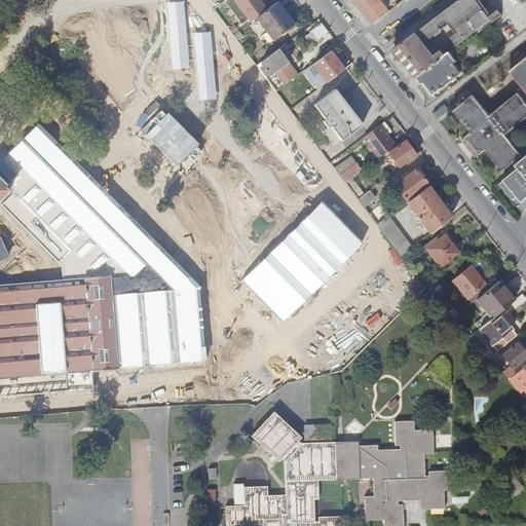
[(233,0),(250,21),(256,16),(266,8),(259,0),(233,0)]
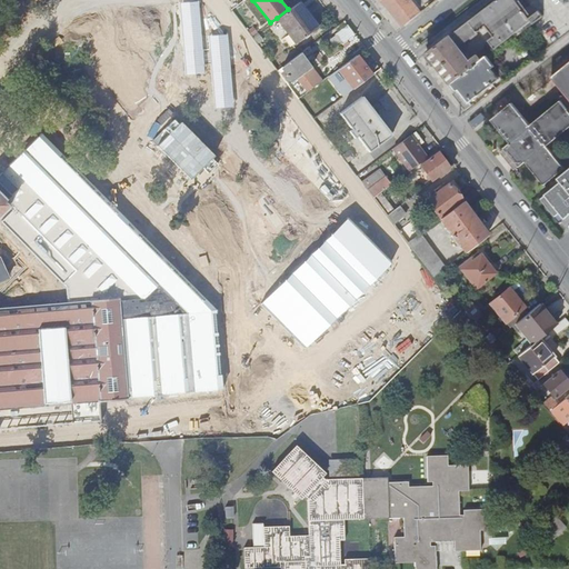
[(383,0),(406,26),(421,13),(410,0),(383,0)]
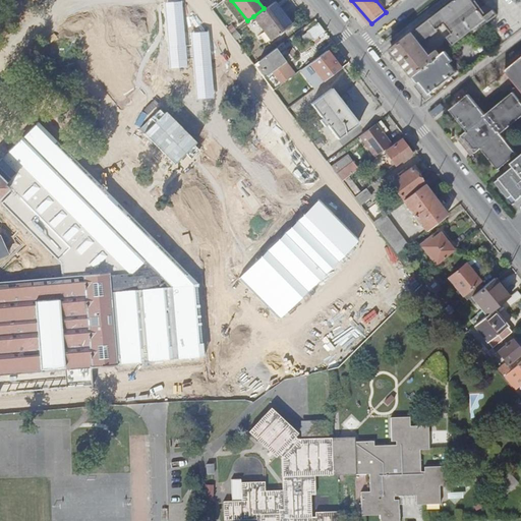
[(471,0),(455,0),(392,50),(413,76),(431,62),(417,45),(413,39),(431,23),(437,31),(444,24),(452,34),(447,37),(451,42),(438,52),(437,51),(429,56),(433,61),(446,51),(470,33),(486,19),(488,21),(498,14),(494,9),(484,16),(471,0)]
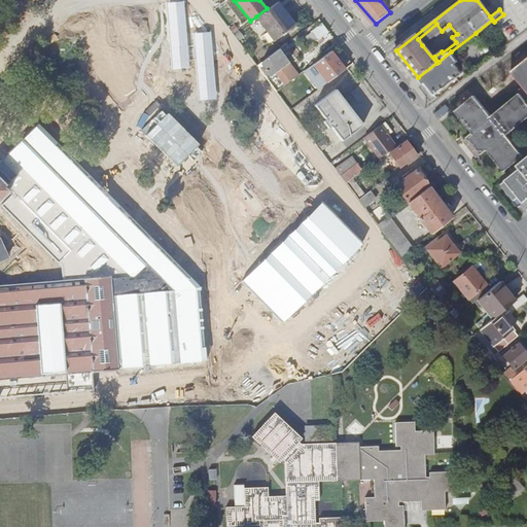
[(267,8),(256,16),(273,39),(292,25),(275,2),(267,8)]
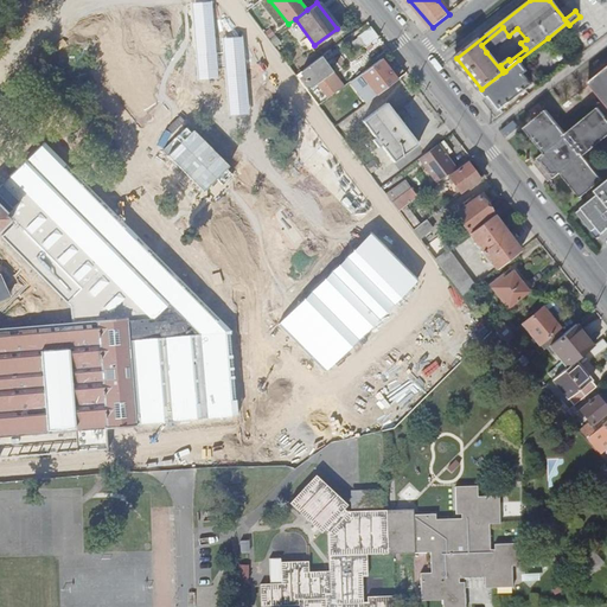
[(377,37),(369,26),(356,36),(364,46),(377,37)]
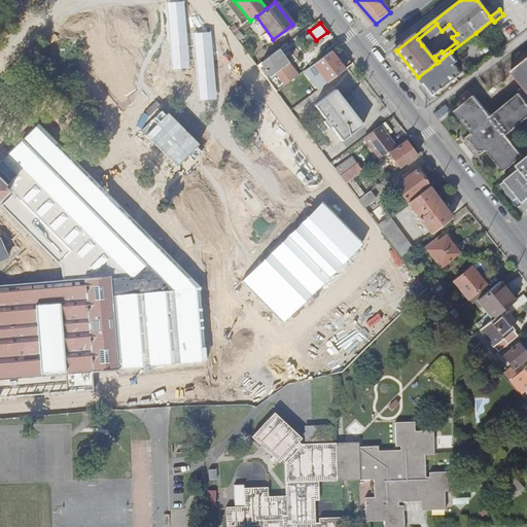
[(422,45),(442,31),(436,24),(418,39),(422,45)]
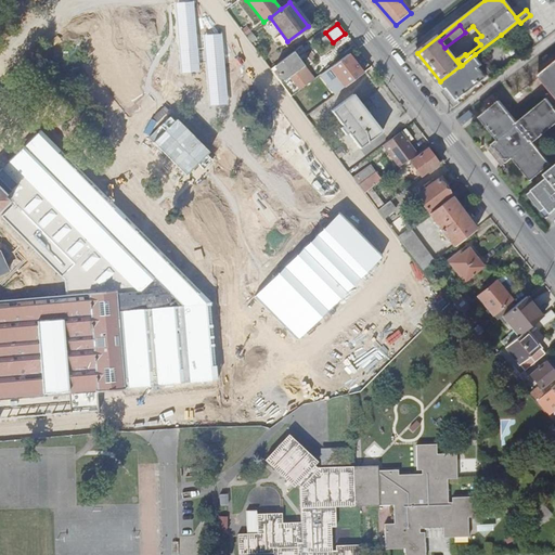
[(249,38),(257,47),(272,35),(266,26),(249,38)]
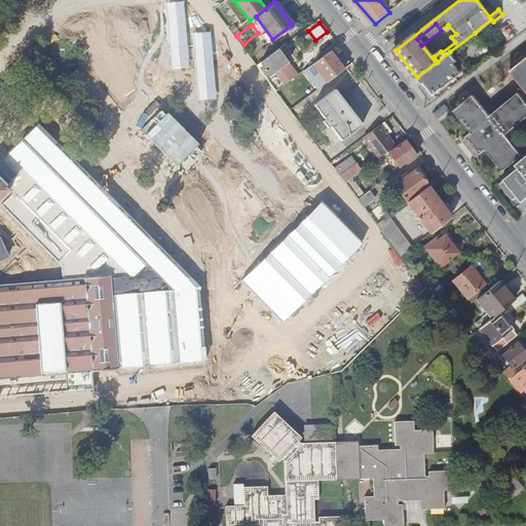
[(297,74),(277,47),(256,64),(257,66),(261,64),(269,74),(278,67),(280,71),(289,80),(297,74)]
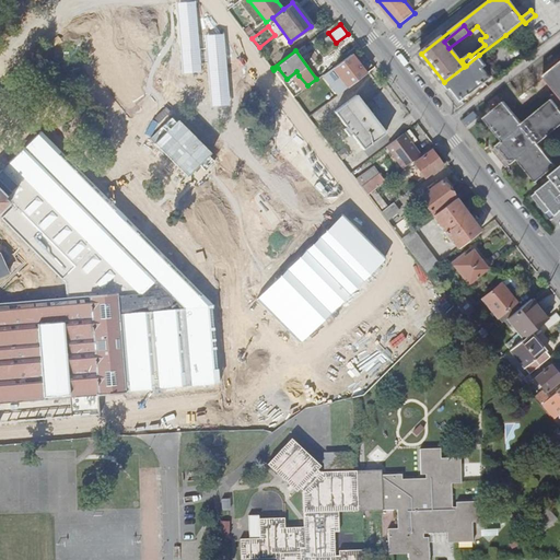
[(366,72),(351,54),(334,66),(348,85),(366,72)]
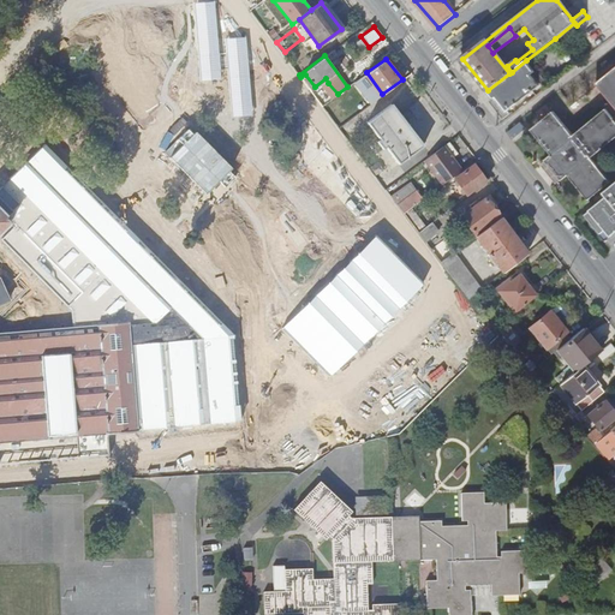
[(509,73),(488,90),(495,100),(494,100),(495,101),(495,102),(499,100),(508,112),(509,112),(541,87),(532,76),(536,72),(526,60),(512,72),(509,73)]
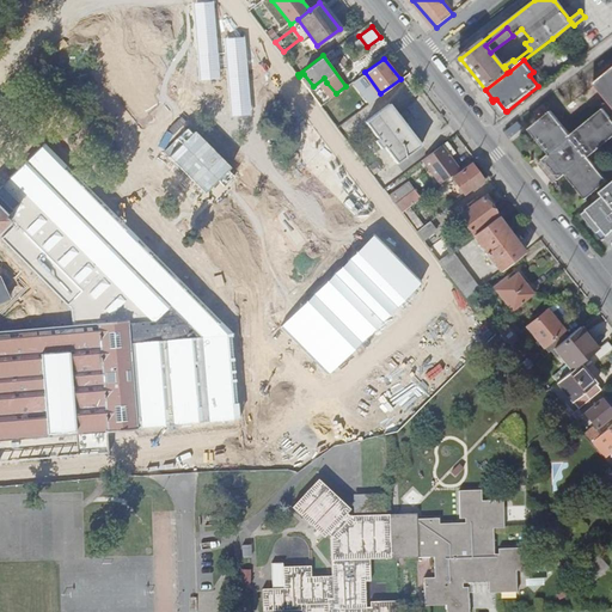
[(611,67),(593,84),(594,85),(611,106),(611,67)]
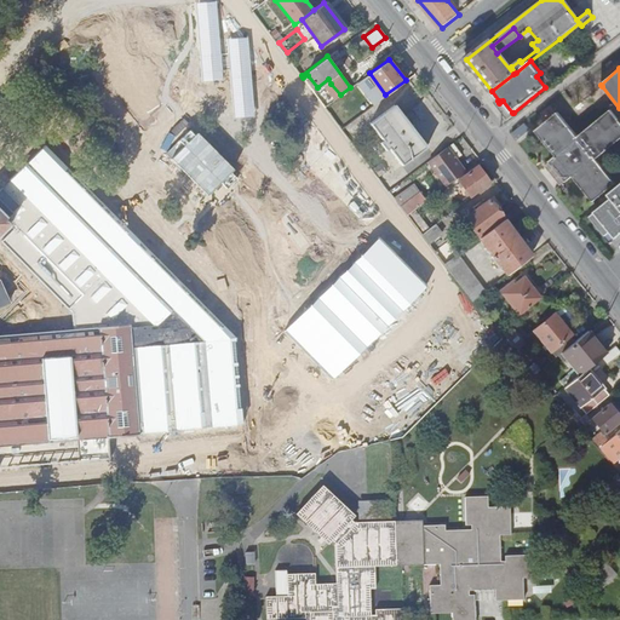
[(340,95),(331,84),(325,89),(333,99),(340,95)]
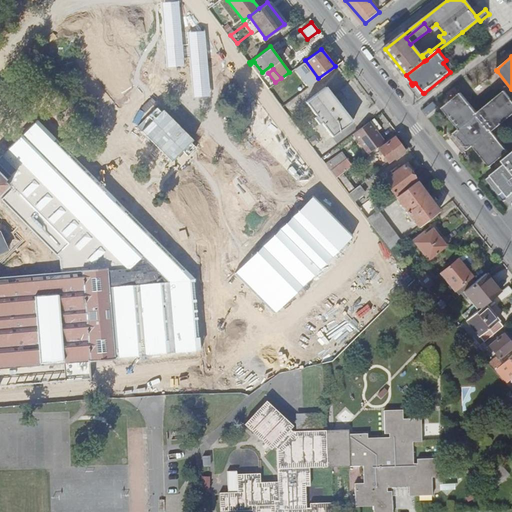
[(287,102),(273,83),(268,88),(282,106),(287,102)]
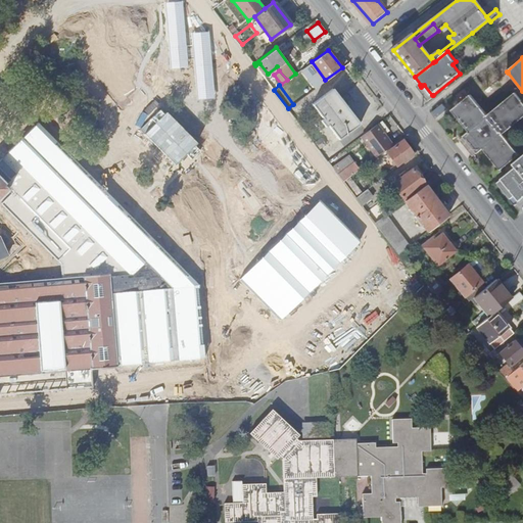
[(421,87),(421,86),(419,87),(427,97),(426,98),(428,101),(434,97),(433,95),(432,95),(424,85),(421,87)]
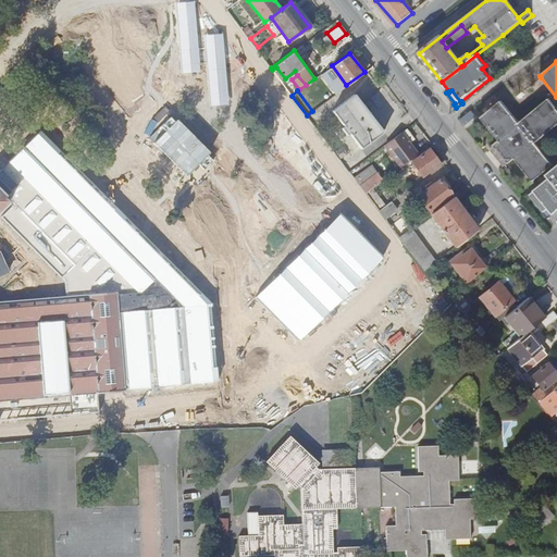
[(369,112),(355,94),(334,110),(346,125),(343,127),(345,131),(369,112)]
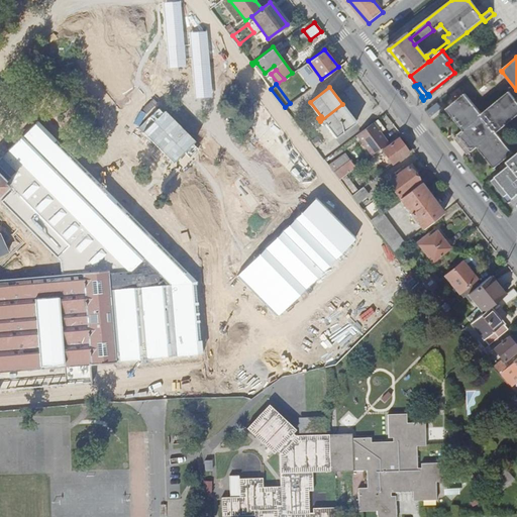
[(516,115),(516,101),(512,96),(509,92),(482,114),(464,94),(446,109),(463,130),(458,134),(458,135),(459,136),(464,142),(472,151),(478,146),(495,168),(513,152),(497,132),(516,115)]
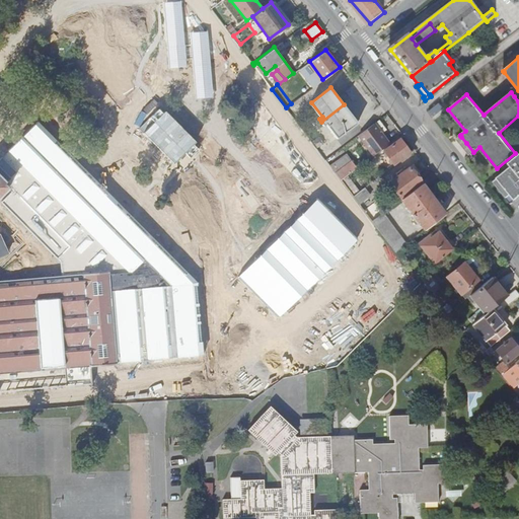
[(357,122),(344,104),(321,122),(323,125),(326,123),(338,137),(357,122)]
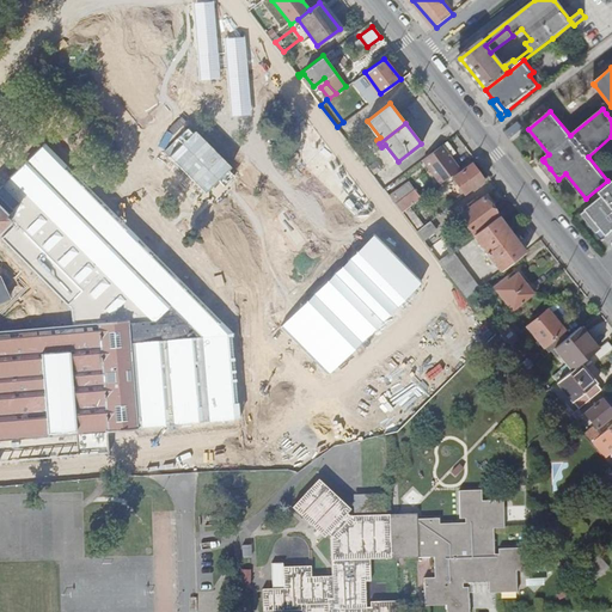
[(446,140),(440,145),(448,157),(454,152),(446,140)]
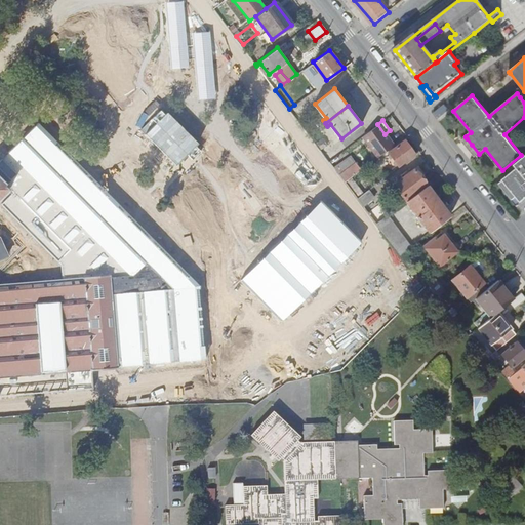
[(199,286),(38,124),(10,152),(131,274),(145,259),(174,288),(110,293),(115,366),(205,359),(199,286)]
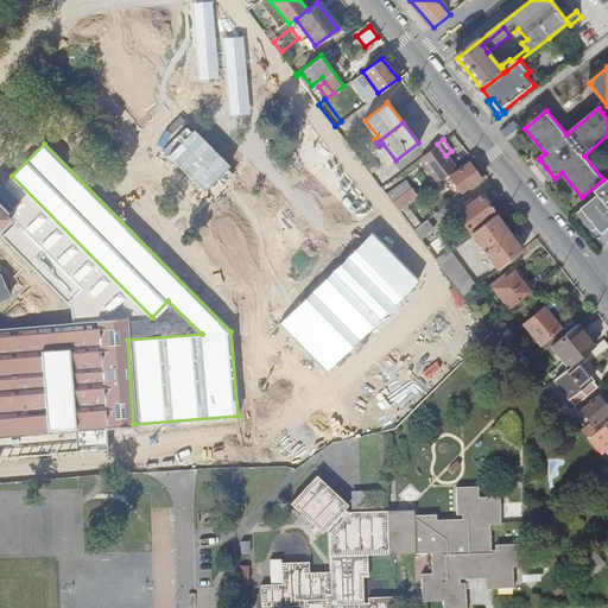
[(437,144),(418,158),(436,181),(455,168),(445,156),(437,144)]
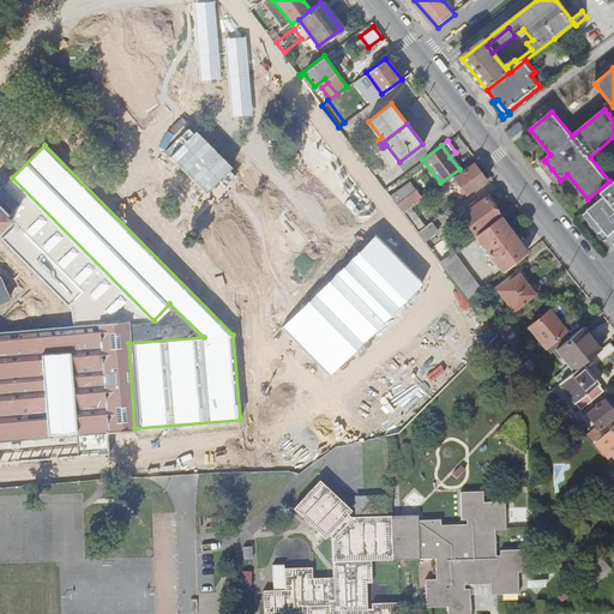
[(546,162),(545,161),(541,164),(548,173),(552,169),(546,162)]
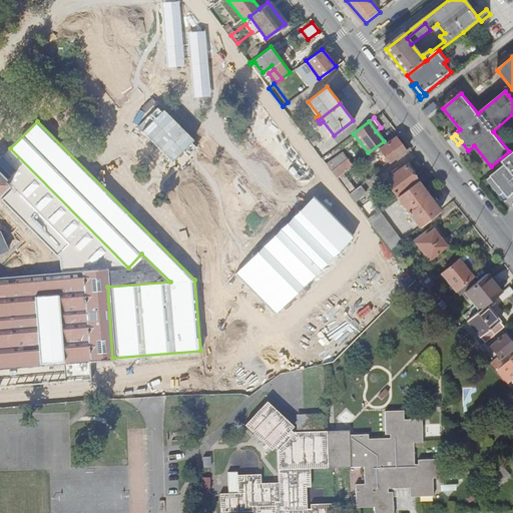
[(405,151),(394,137),(379,149),(389,163),(405,151)]
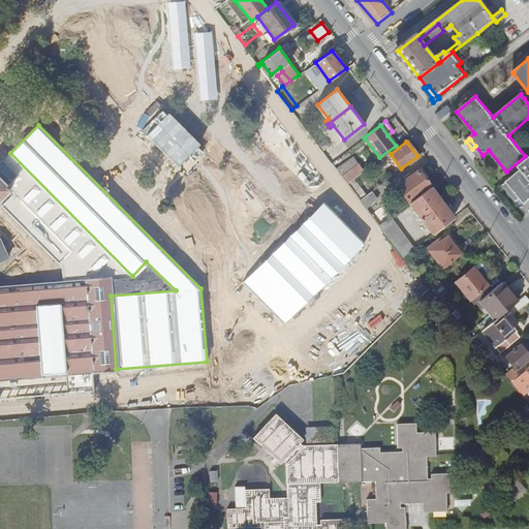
[(336,168),(341,176),(358,162),(352,156),(336,168)]
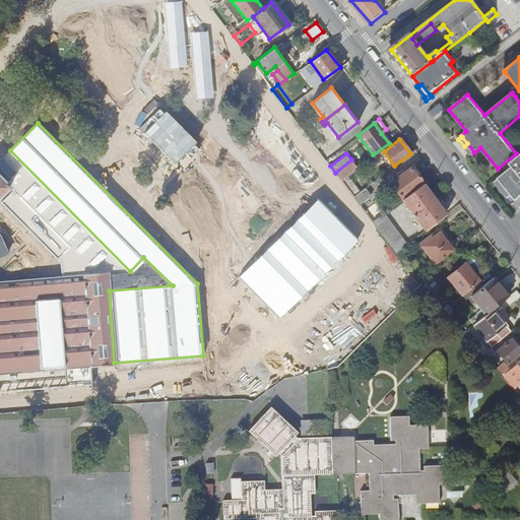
[(519,154),(511,163),(513,166),(494,182),(507,198),(512,193),(517,199),(519,196),(519,154)]
